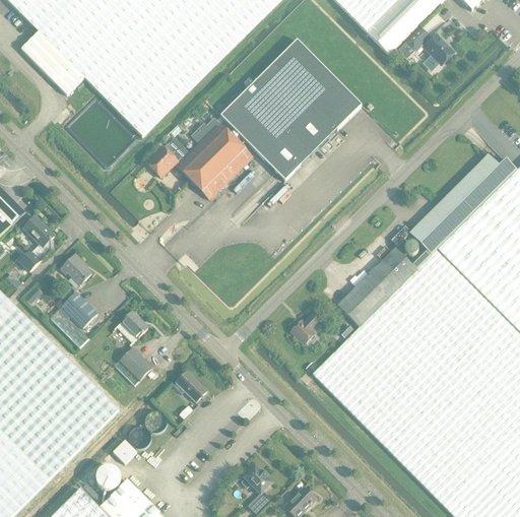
[(6,0),(39,31),(84,77),(142,136),(279,0),(6,0)]
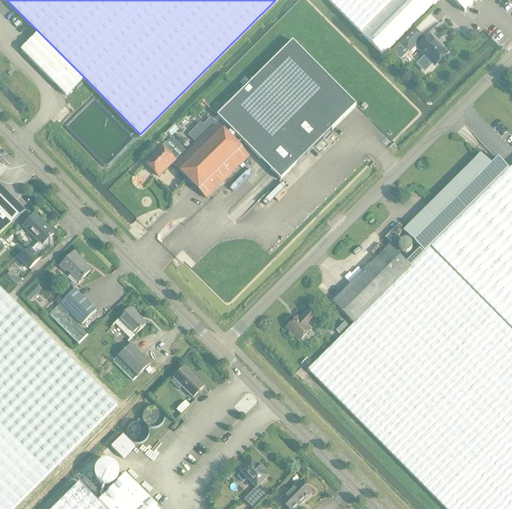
[(329,0),(361,31),(392,0),(329,0)]
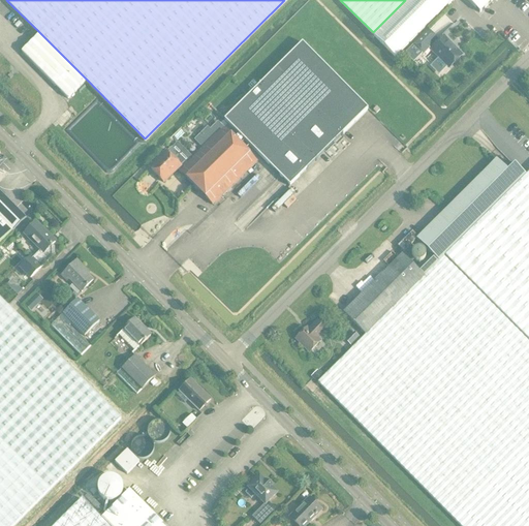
[(405,0),(373,32),(396,55),(450,0),(405,0)]
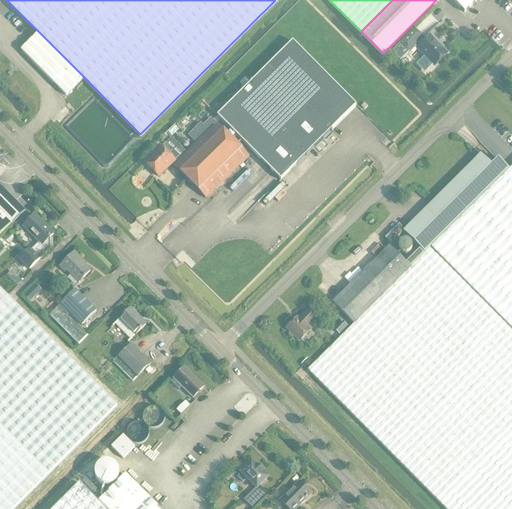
[(454,0),(465,10),(474,0),(454,0)]
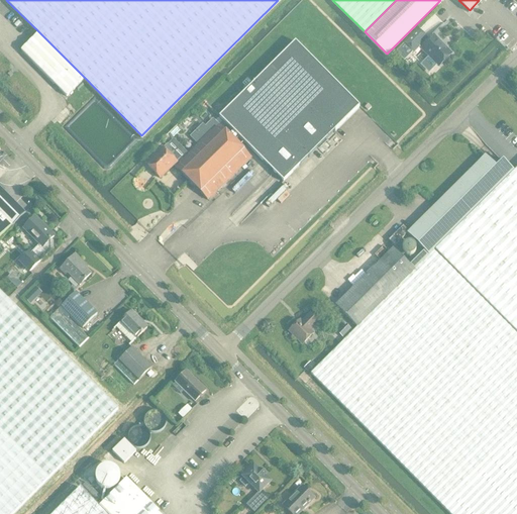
[(417,28),(404,41),(414,50),(419,46),(420,47),(421,47),(429,56),(424,61),(432,69),(437,63),(438,65),(451,52),(434,34),(426,41),(425,40),(427,37),(417,28)]
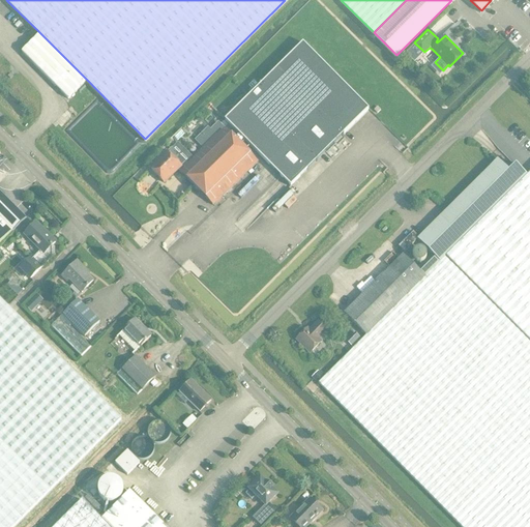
[(22,50),(68,96),(86,79),(39,32),(22,50)]
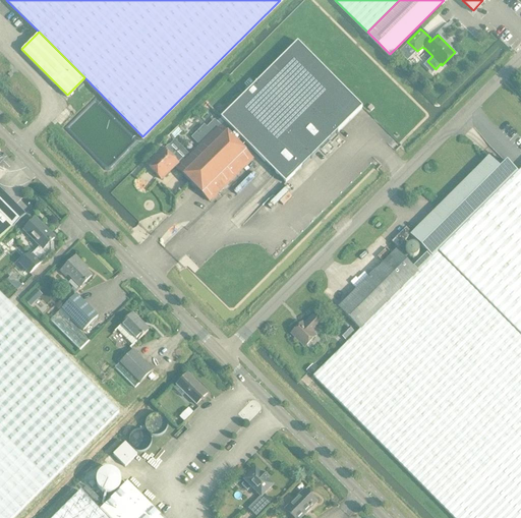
[(221,116),(285,181),(362,105),(297,40),(221,116)]
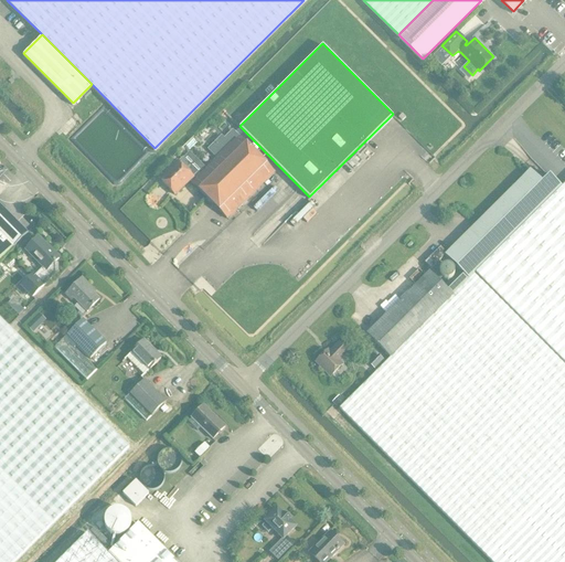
[(437,51),(433,55),(440,63),(443,60),(443,57),(437,51)]
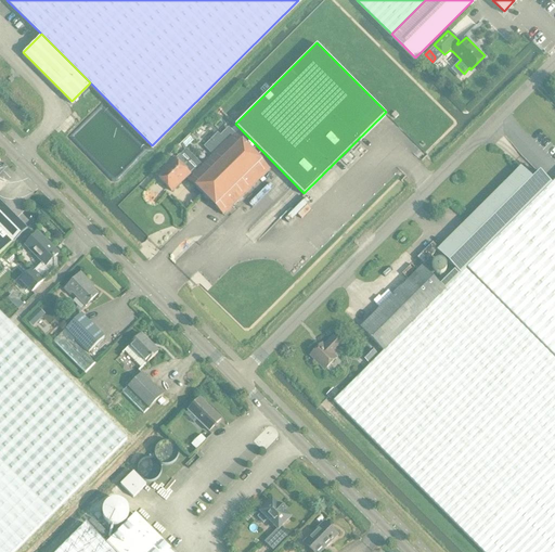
[(223,213),(270,167),(234,131),(196,169),(188,162),(180,153),(175,157),(157,175),(171,189),(186,175),(189,177),(188,177),(223,213)]
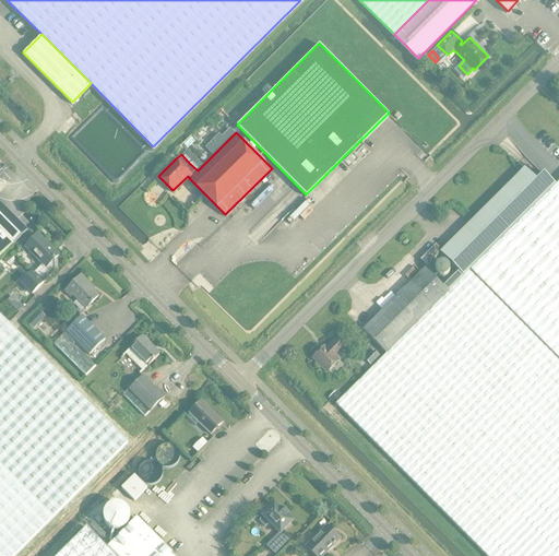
[(440,247),(439,249),(440,250),(459,269),(464,274),(468,269),(470,268),(556,182),(544,170),(543,172),(536,178),(523,165),(440,247)]
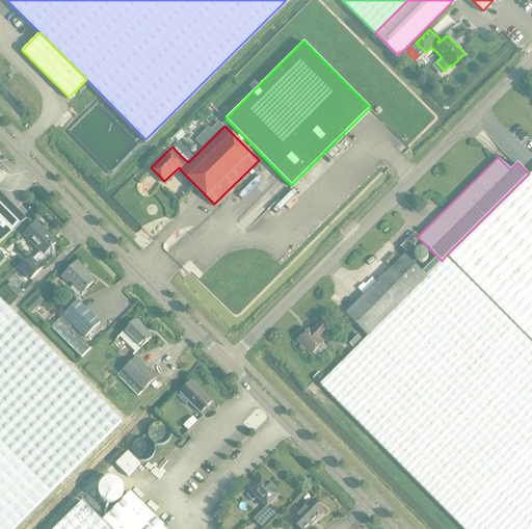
[(531,170),(529,174),(447,255),(531,340),(531,170)]
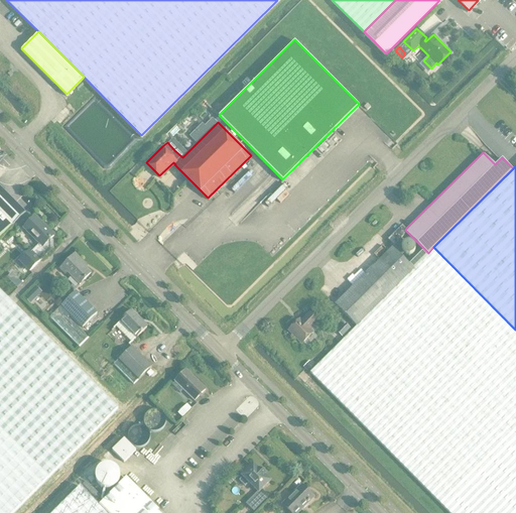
[(0,211),(12,224),(25,211),(0,184),(0,211)]
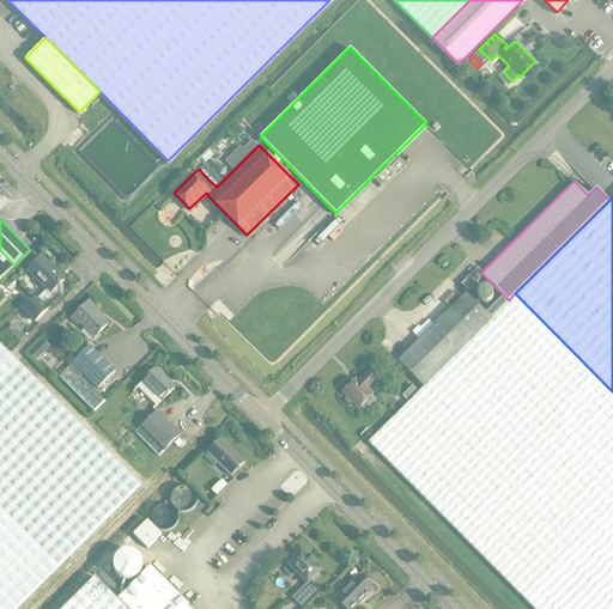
[(0,279),(14,266),(0,250),(0,279)]
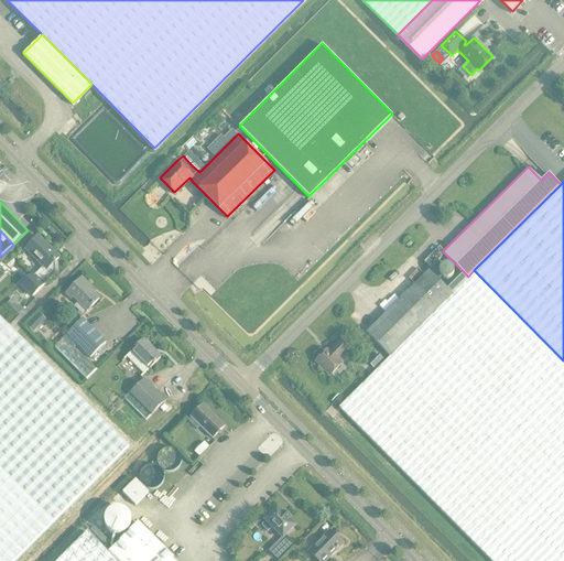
[(32,294),(58,269),(58,261),(55,259),(58,256),(39,235),(25,247),(43,265),(34,273),(33,272),(21,283),(32,294)]
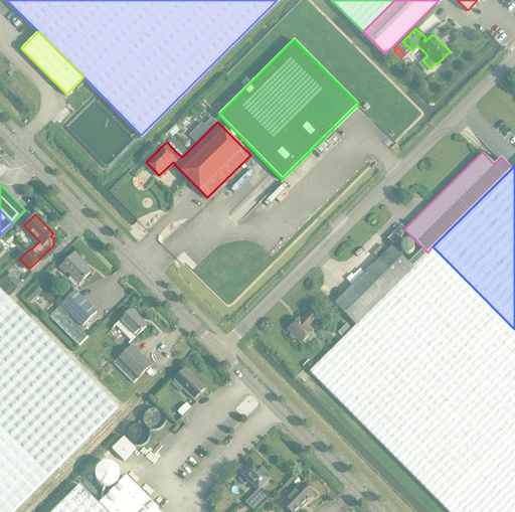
[(400,224),(387,237),(388,238),(392,242),(405,230),(404,229),(400,224)]
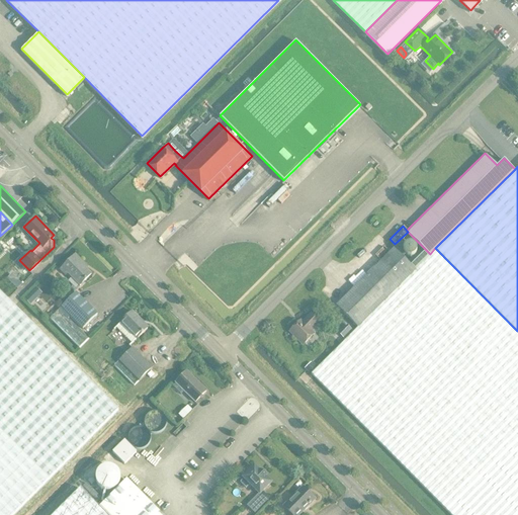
[(415,268),(411,264),(394,247),(336,305),(357,326),(415,268)]
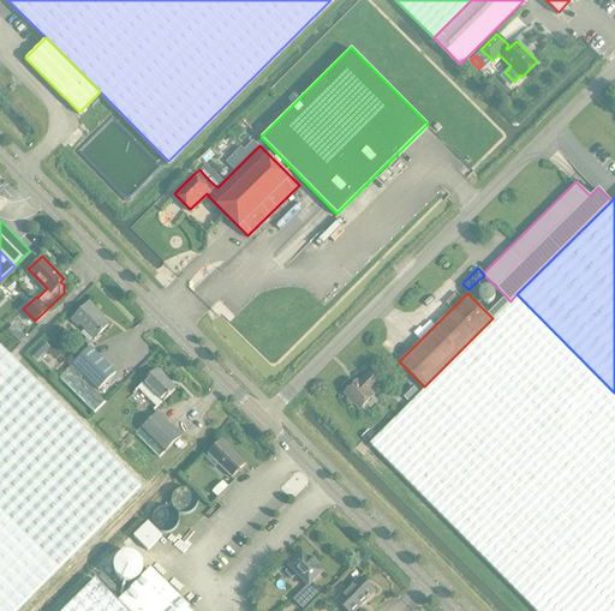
[(538,610),(614,610),(614,395),(515,295),(511,301),(505,295),(488,313),(493,318),(424,387),(369,441),(538,610)]
